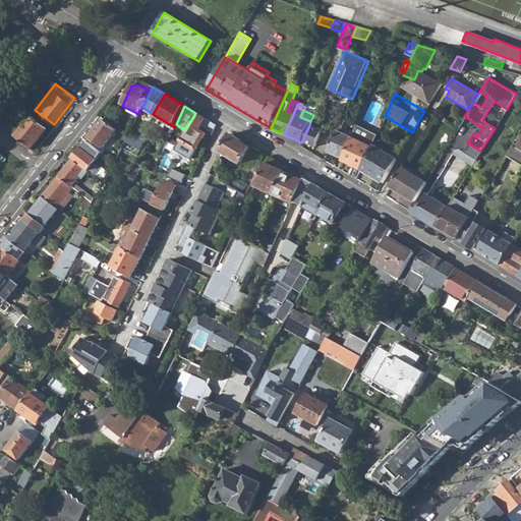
[(35,148),(50,127),(32,113),(16,133),(35,148)]
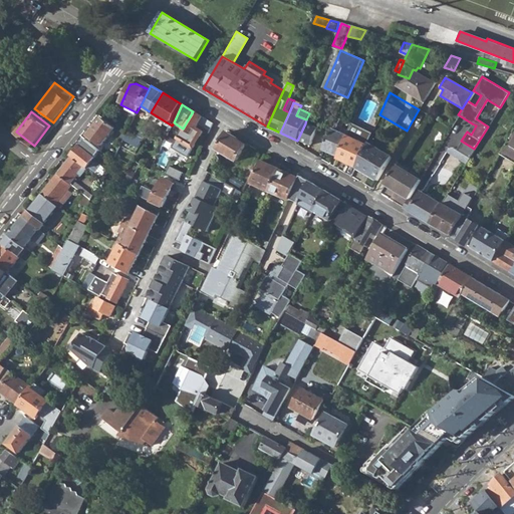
[(163,146),(173,152),(178,145),(184,148),(194,132),(197,133),(201,125),(209,131),(213,123),(193,111),(183,129),(177,140),(174,144),(166,139),(163,146)]
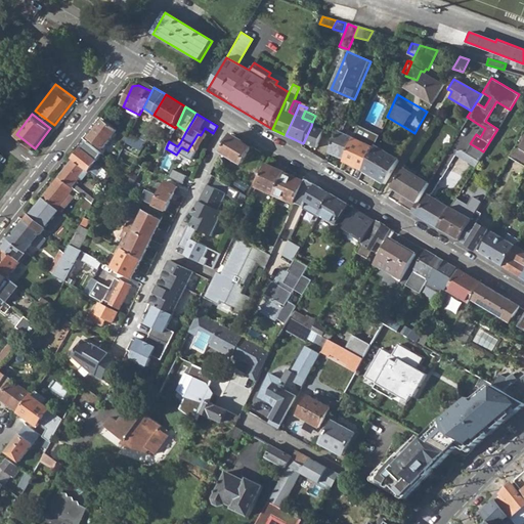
[(331,153),(345,159),(354,138),(347,135),(353,122),(346,118),(331,153)]
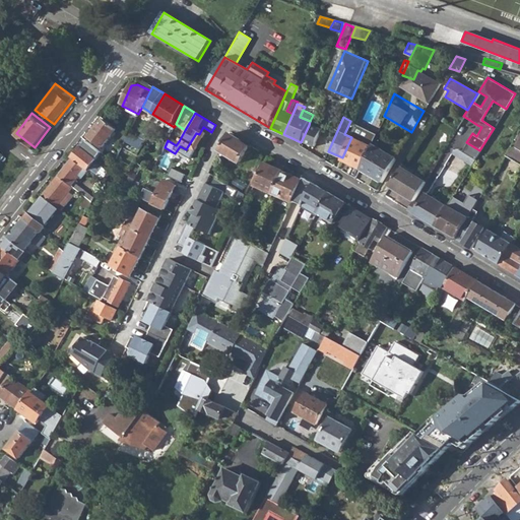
[(90,135),(104,146),(117,130),(104,119),(90,135)]
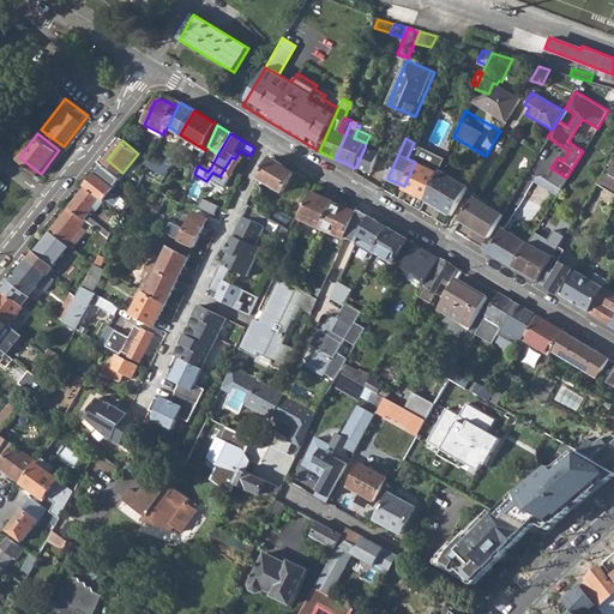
[(379,154),(365,148),(355,168),(371,174),(379,154)]
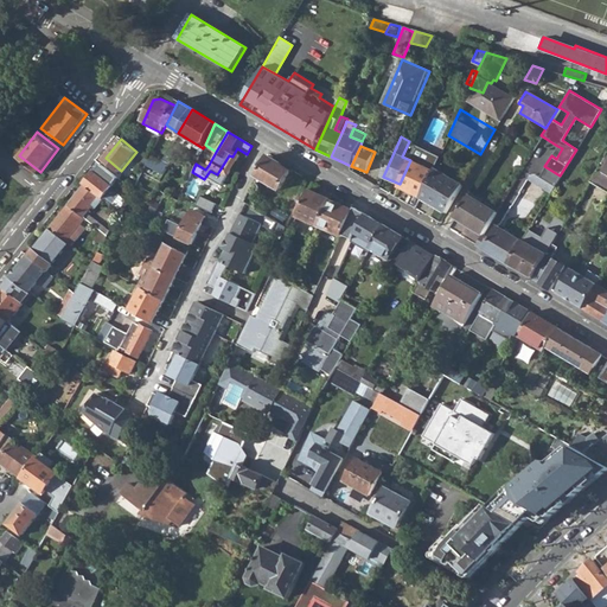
[(556,159),(562,148),(557,146),(551,155),(556,159)]
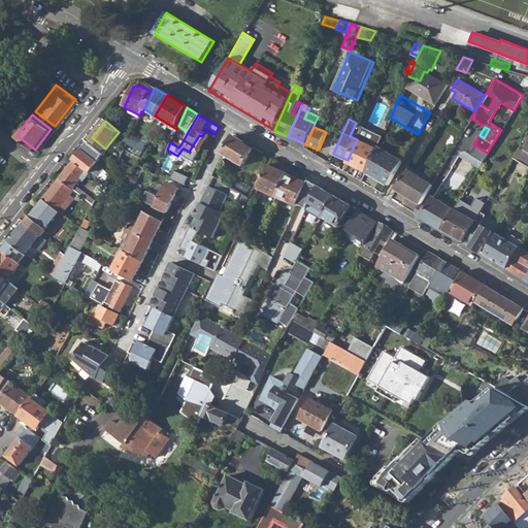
[(347,162),(365,171),(375,149),(376,145),(381,136),(362,128),(357,139),(348,160),(347,162)]
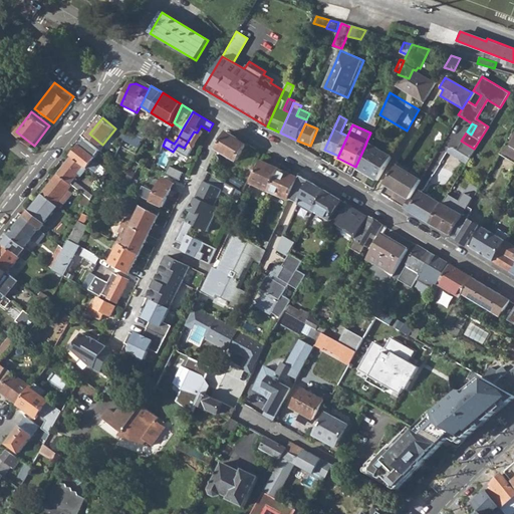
[(144,125),(137,137),(143,141),(146,135),(144,134),(148,127),(144,125)]
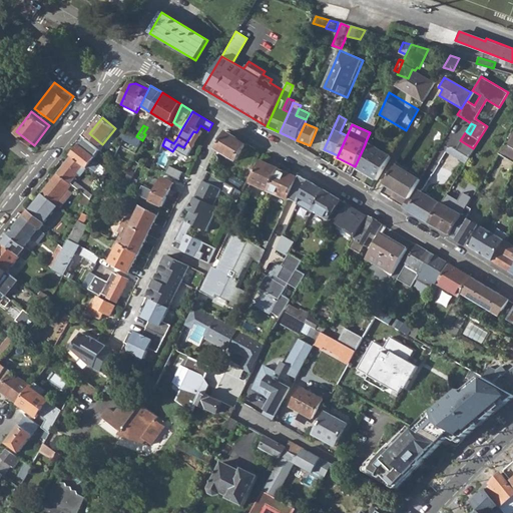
[(137,147),(142,140),(136,136),(131,133),(127,131),(125,135),(123,139),(137,147)]
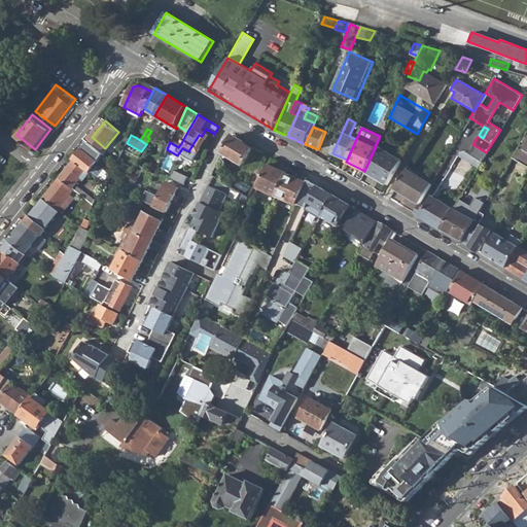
[(222,153),(240,165),(251,147),(234,136),(222,153)]
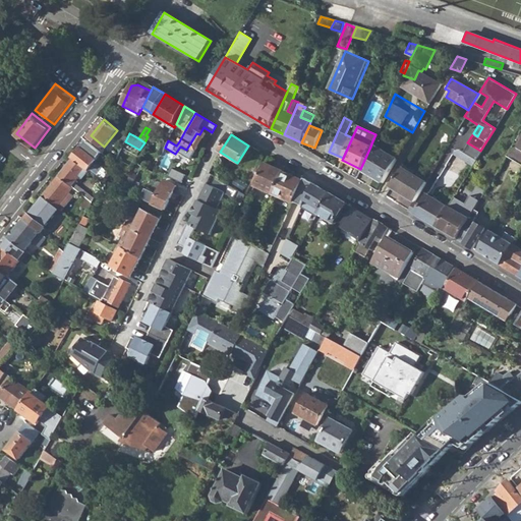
[(170,136),(168,140),(176,146),(179,141),(170,136)]
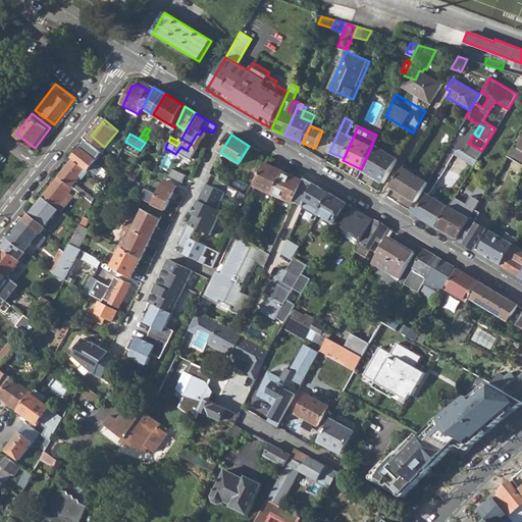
[(86,168),(89,170),(96,175),(103,166),(96,161),(102,152),(87,141),(73,158),(86,168)]
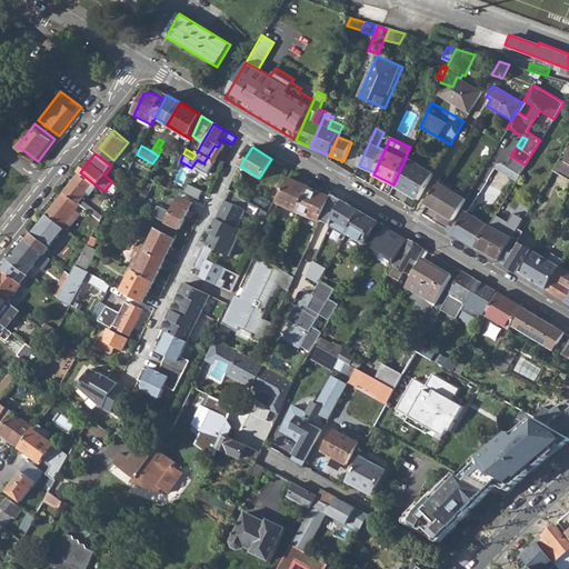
[(525,165),(510,156),(505,166),(500,163),(495,165),(493,167),(516,181),(525,165)]
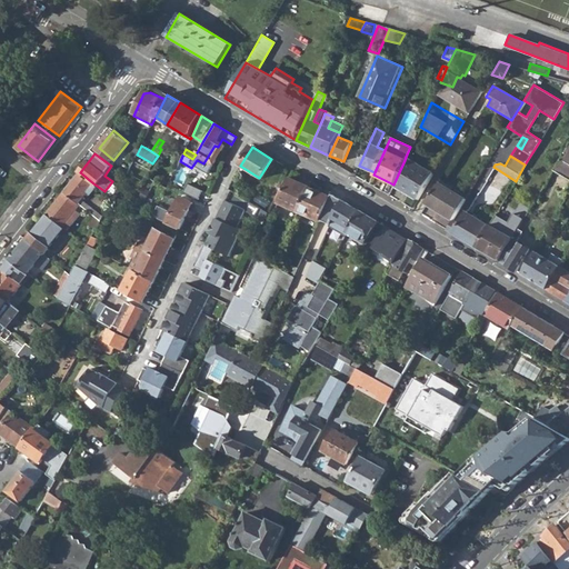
[(393,185),(417,199),(432,172),(406,157),(405,160),(393,185)]
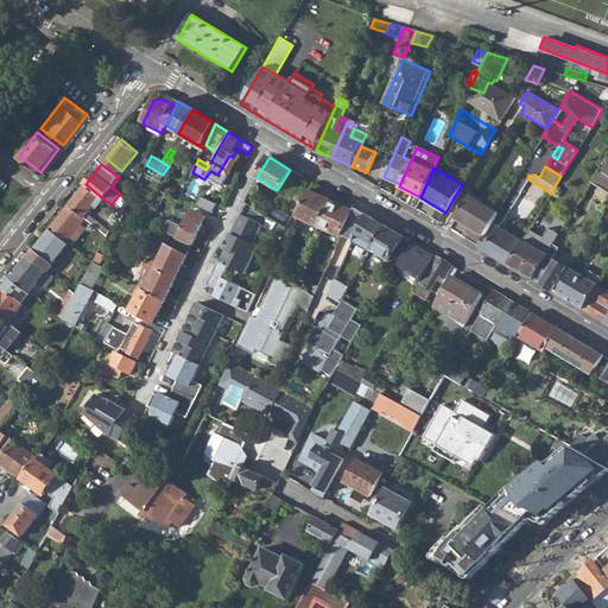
[(69,204),(84,216),(100,196),(86,184),(69,204)]
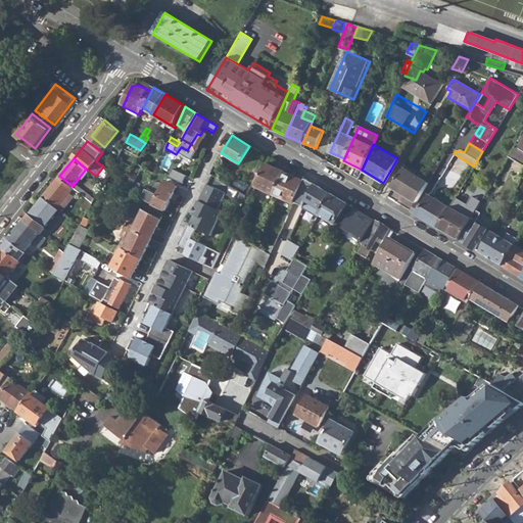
[(255,187),(275,195),(285,173),(266,164),(255,187)]
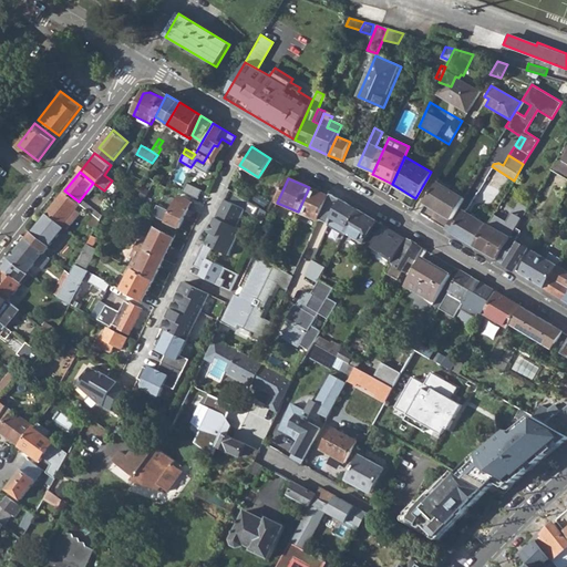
[(119,186),(112,181),(104,191),(113,198),(119,186)]
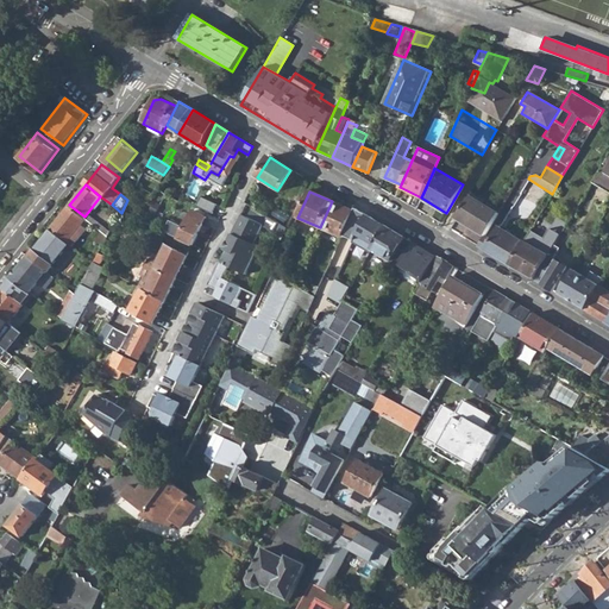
[(454,218),(483,234),(497,212),(469,195),(454,218)]
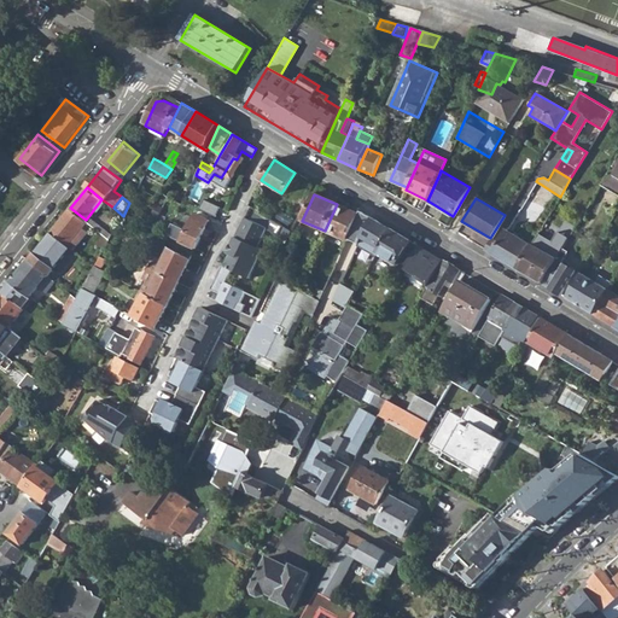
[(325,231),(347,240),(348,238),(359,214),(337,204),(325,231)]
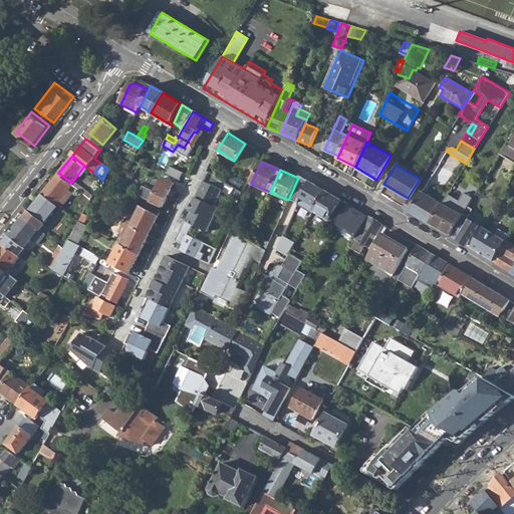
[(59,207),(60,208),(68,198),(63,194),(71,184),(71,183),(58,173),(42,193),(59,207)]
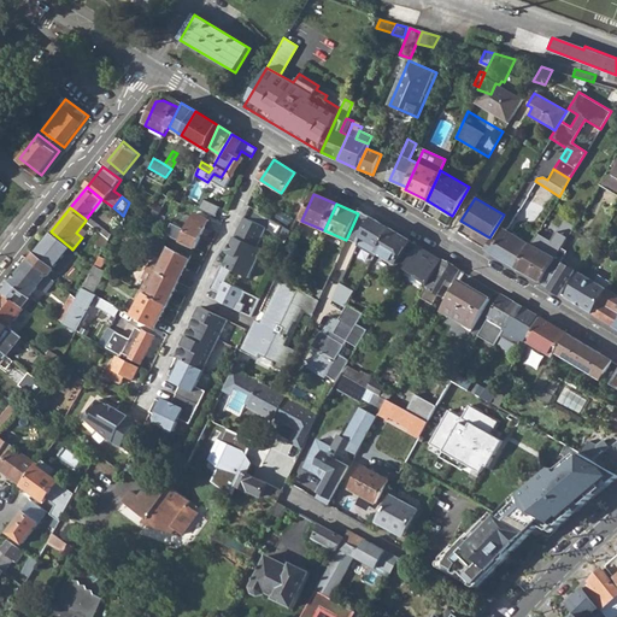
[(364,251),(375,257),(389,229),(359,211),(358,213),(347,238),(354,241),(357,238),(368,244),(364,251)]
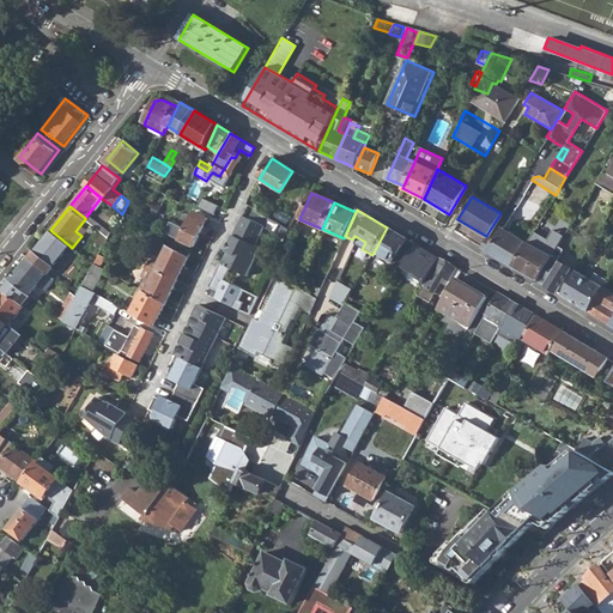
[(167,238),(190,250),(205,219),(192,213),(183,231),(173,226),(167,238)]
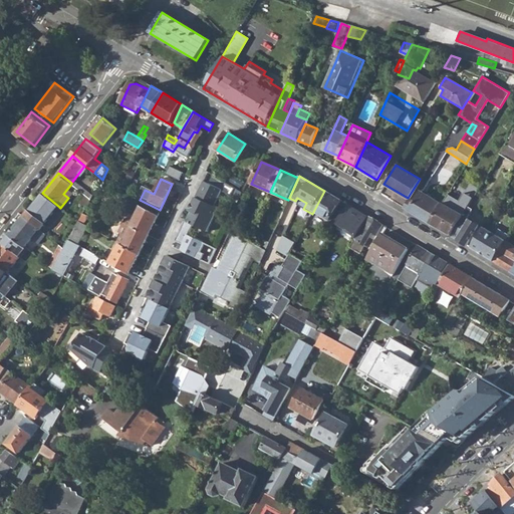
[(205,233),(216,210),(212,208),(220,192),(201,183),(185,217),(188,218),(185,224),(205,233)]
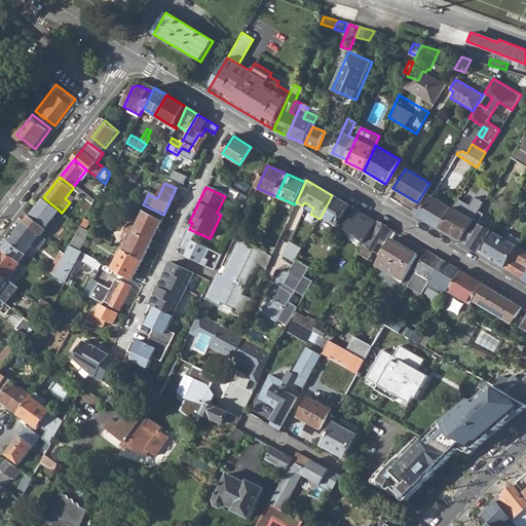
[(140,202),(143,204),(148,194),(145,192),(140,202)]
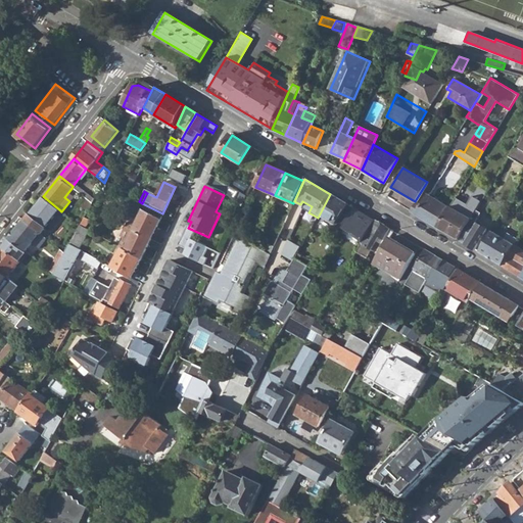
[(334,228),(335,225),(347,204),(330,194),(318,218),(321,220),(318,226),(328,232),(331,226),(334,228)]
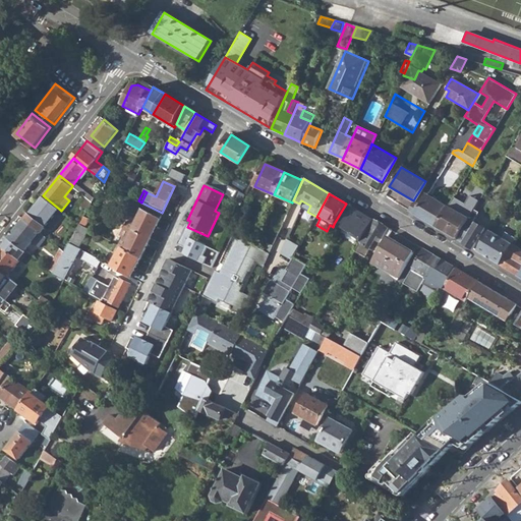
[(43,195),(23,220),(41,233),(60,210),(43,195)]
